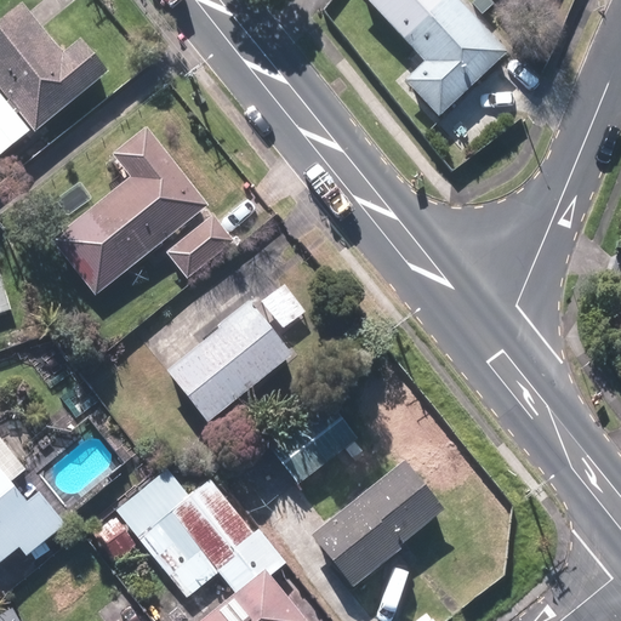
[(406,83),(438,118),(507,53),(456,0),(366,0),(426,64),(406,83)]
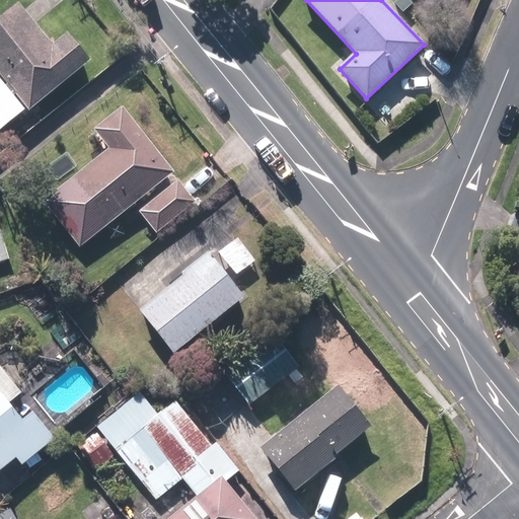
[(50,43),(16,1),(0,13),(0,75),(25,107),(88,58),(66,29),(50,43)]
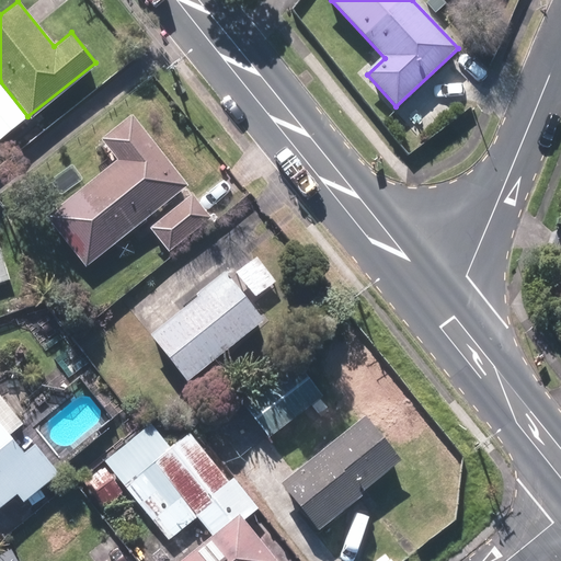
[(130,114),(100,137),(116,159),(70,195),(110,247),(187,185),(130,114)]
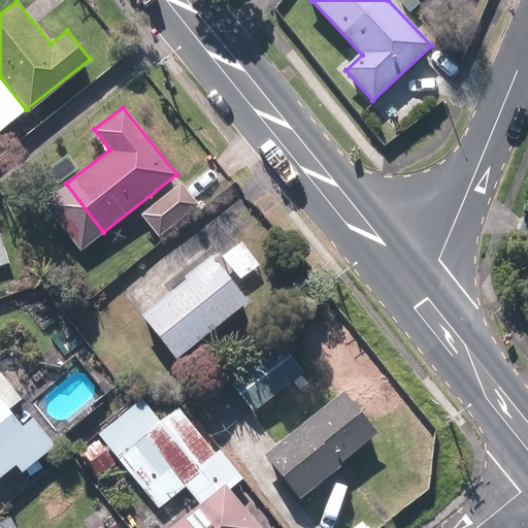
[(140,215),(158,235),(197,203),(180,183),(140,215)]
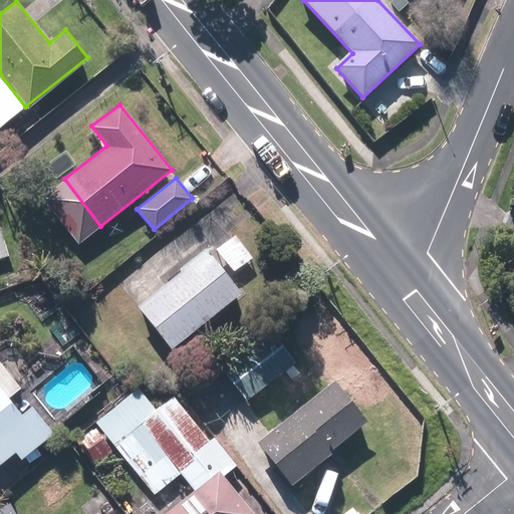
[(0,261),(12,257),(0,218),(0,261)]
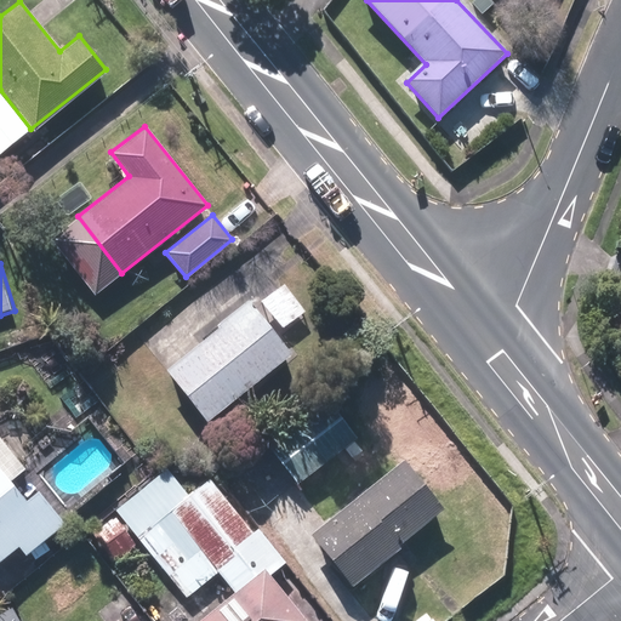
[(205,420),(290,352),(246,297),(216,323),(218,326),(164,369),(205,420)]
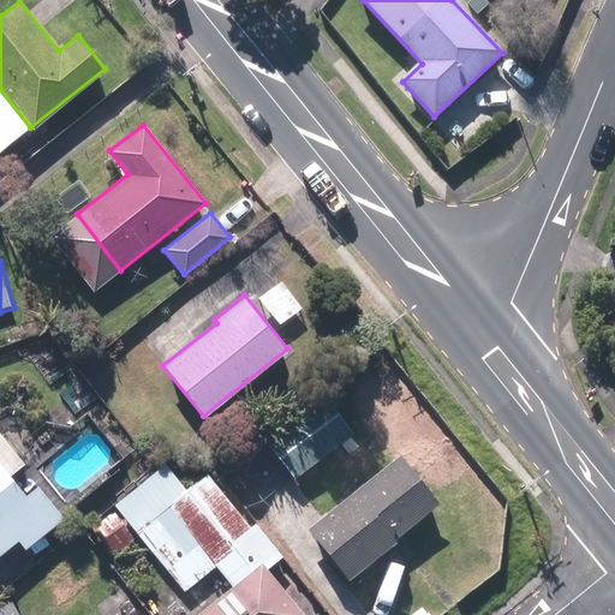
[(322,393),(262,439),(293,478),(353,433),(322,393)]
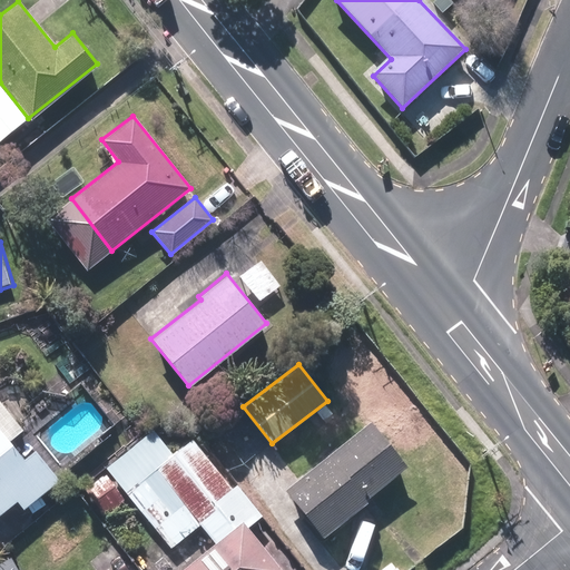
[(0,513),(17,500),(23,508),(58,478),(32,449),(22,458),(8,441),(23,428),(0,401),(0,513)]
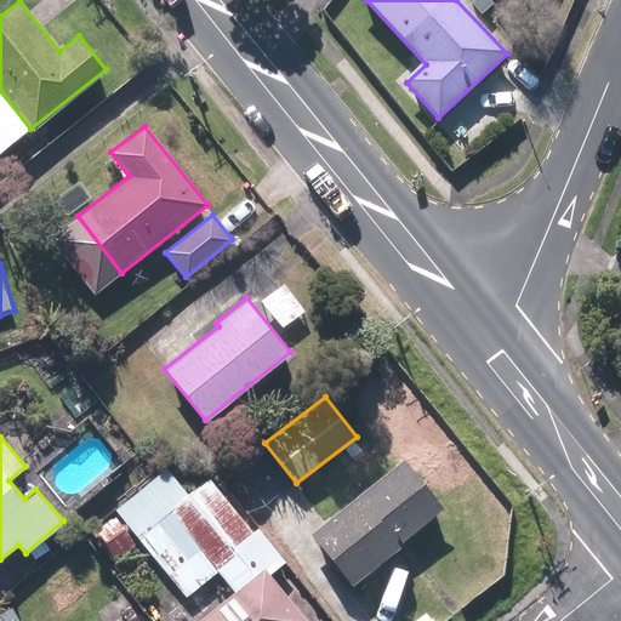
[(311,531),(352,584),(403,545),(399,541),(444,506),(406,456),(311,531)]
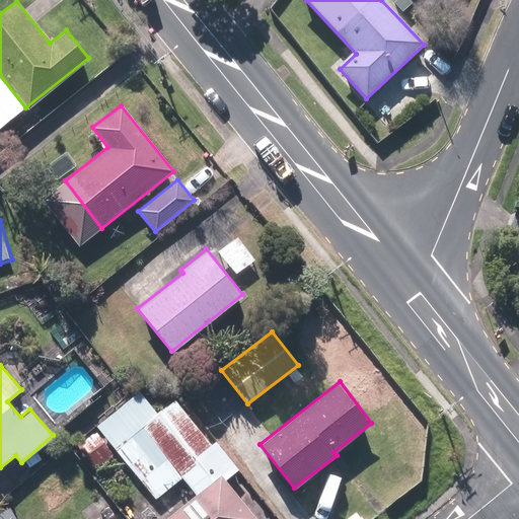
[(137,395),(98,428),(155,497),(157,499),(182,477),(197,494),(166,518),(256,518),(224,479),(233,471),(174,399),(154,417),(137,395)]
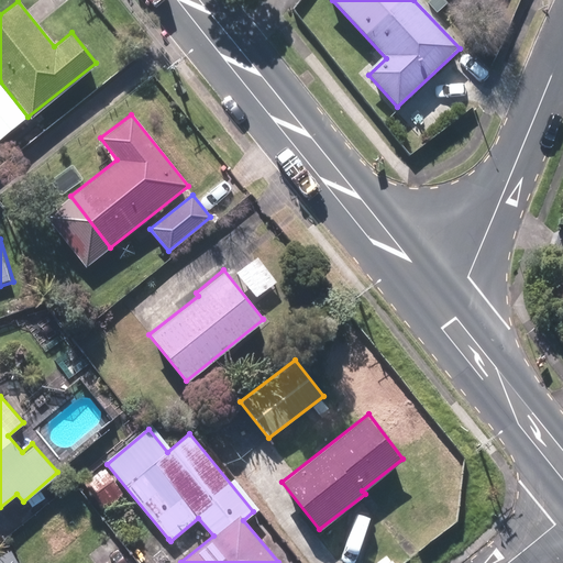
[(83,479),(100,507),(122,494),(106,466),(83,479)]
